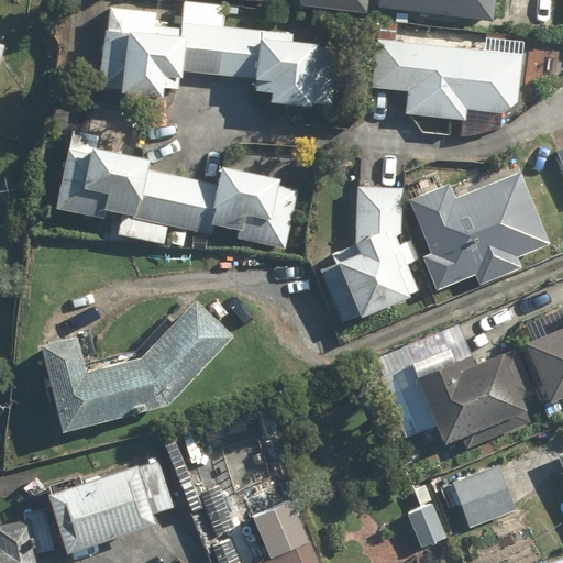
[(372,10),(373,0),(304,0),(304,4),(372,10)]
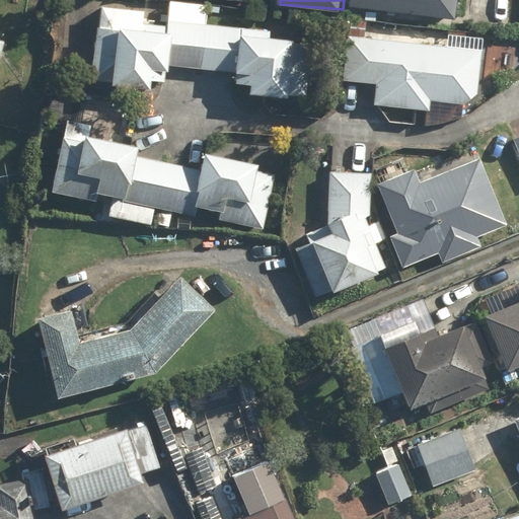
[(352,0),(352,6),(457,15),(458,0),(352,0)]
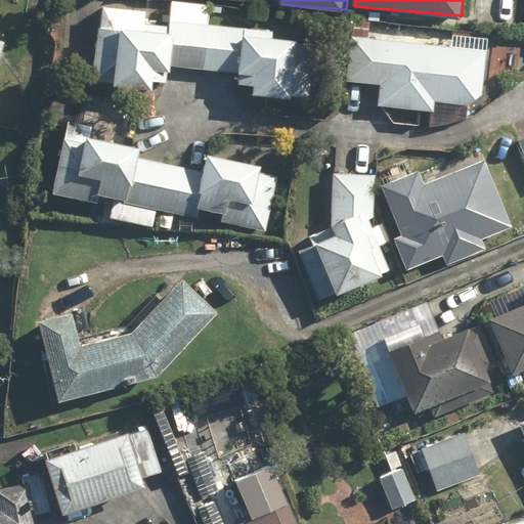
[(147,9),(101,5),(94,80),(113,82),(113,84),(153,88),(154,81),(167,82),(169,64),(255,73),(253,93),(307,97),(312,42),(296,41),(296,38),(271,36),(271,29),(206,23),(208,4),(173,1),(171,25),(146,23),(147,9)]
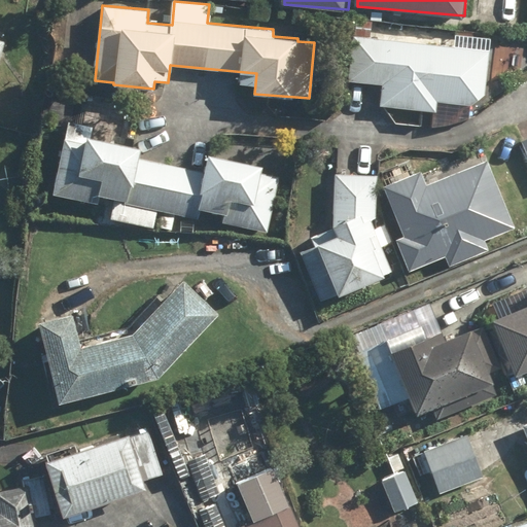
[(489,47),(383,42),(380,108),(437,111),(438,100),(469,101),(487,102),(489,47)]
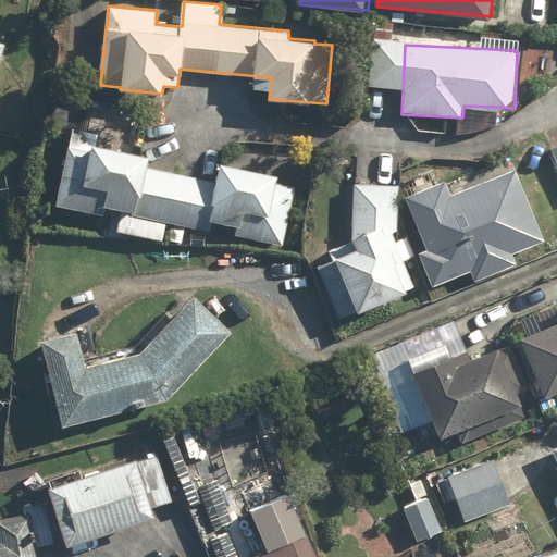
[(283,246),(287,218),(293,186),(277,183),(279,174),(220,163),(217,180),(148,168),(150,156),(97,146),(99,133),(72,128),(59,206),(104,213),(106,207),(123,210),(120,233),(181,244),(184,225),(211,231),(212,221),(237,225),(235,238),(283,246)]
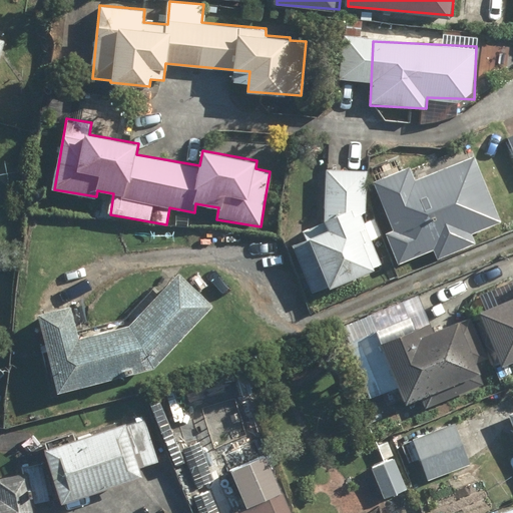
[(408,168),(375,180),(392,229),(385,232),(396,265),(434,250),(437,260),(477,245),(473,233),(501,222),(477,155),(411,178),(408,168)]
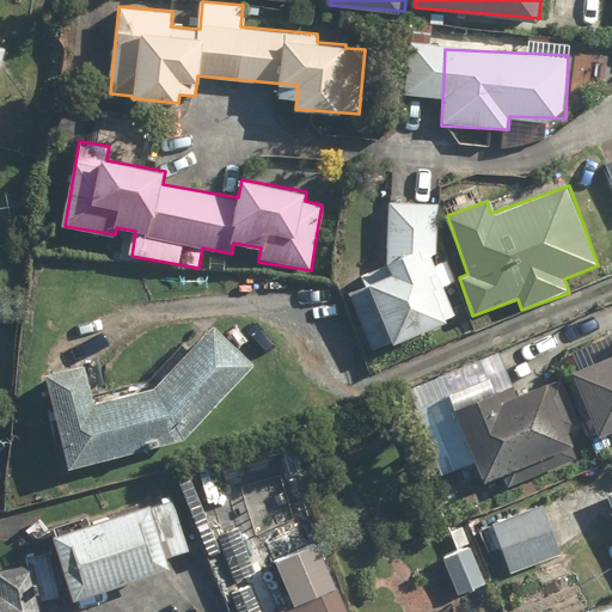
[(439,206),(390,204),(387,264),(361,274),(366,287),(352,292),(371,346),(453,316),(433,261),(433,255),(439,255),(439,206)]
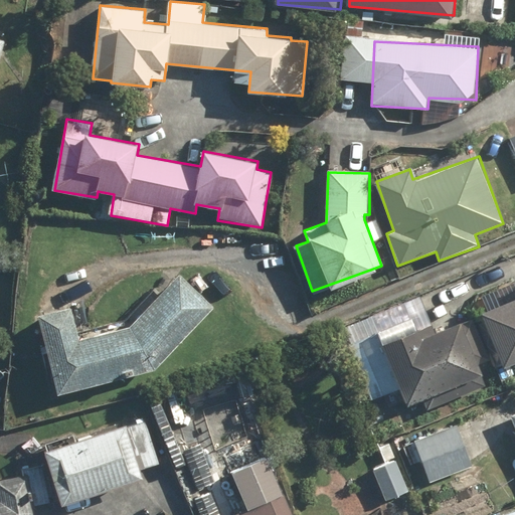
[(217,309),(182,273),(129,324),(80,337),(71,303),(36,312),(58,394),(157,368),(217,309)]
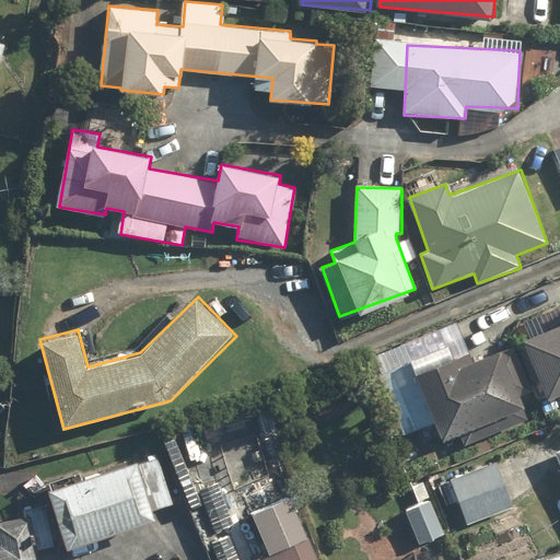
[(559,326),(524,341),(546,397),(559,391),(559,326)]
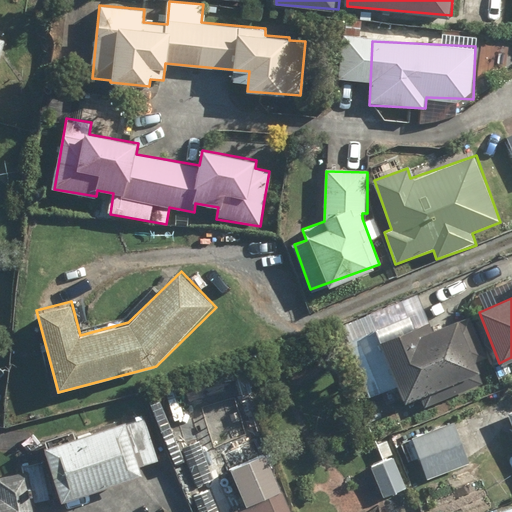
[(376,334),(356,342),(378,393),(381,392),(387,407),(480,368),(476,357),(485,353),(470,317),(455,323),(453,320),(423,333),(419,324),(379,341),(376,334)]
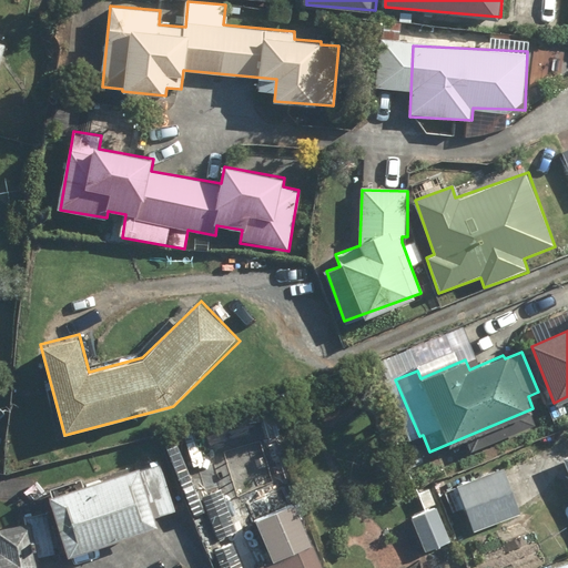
[(501,465),(457,485),(478,533),(523,513),(501,465)]
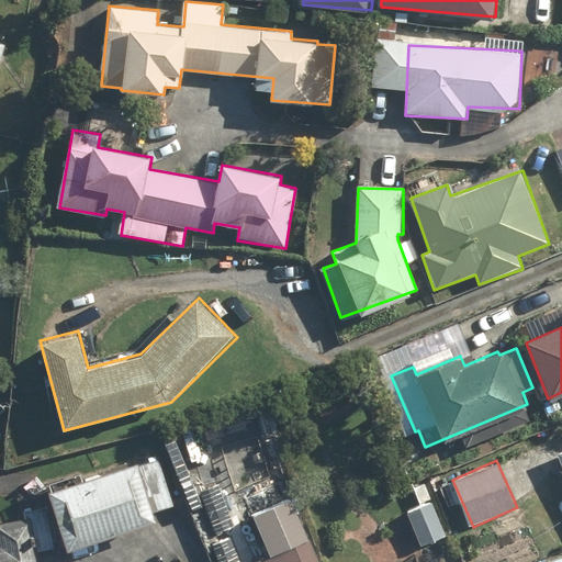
[(137,463),(48,490),(67,550),(156,523),(153,512),(173,506),(168,487),(147,494),(137,463)]
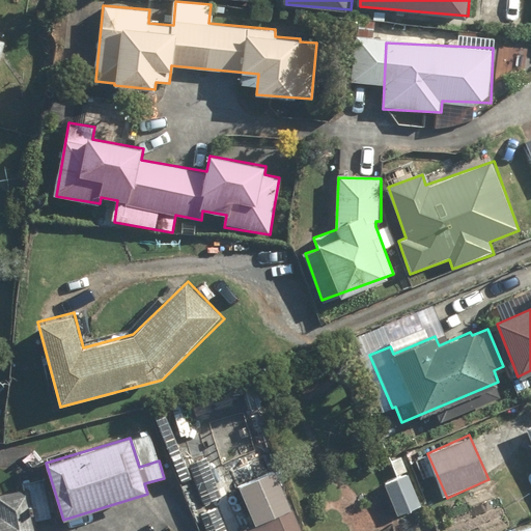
[(424,506),(400,455),(387,462),(411,512),(424,506)]
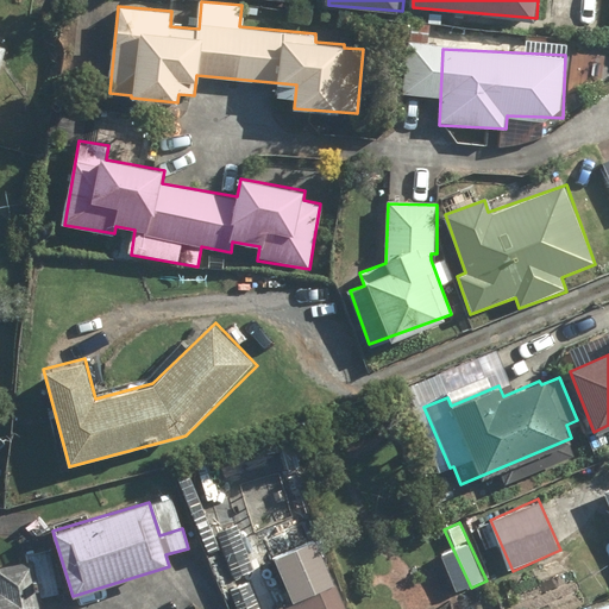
[(345,608),(315,538),(276,554),(297,603),(283,608),(345,608)]
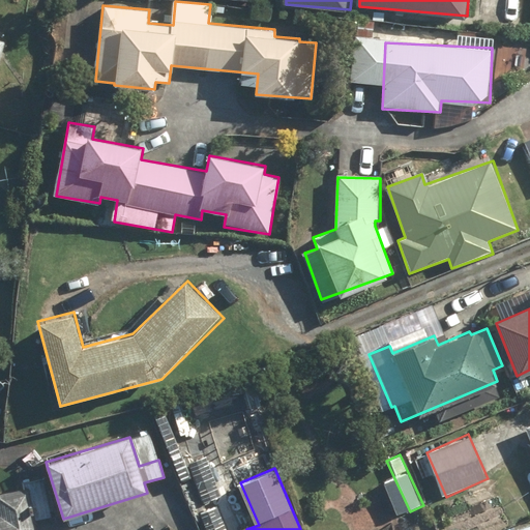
[(0,499),(2,513),(0,513),(0,529),(39,529),(38,519),(53,517),(47,480),(0,488),(0,499)]
